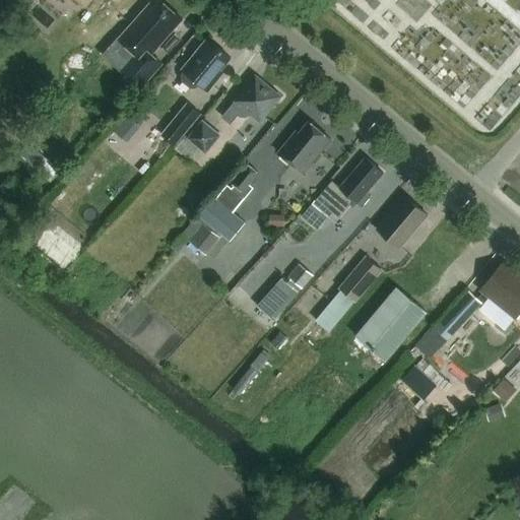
[(183,18),(161,0),(153,0),(120,39),(137,54),(123,70),(142,87),(163,63),(152,54),(183,18)]
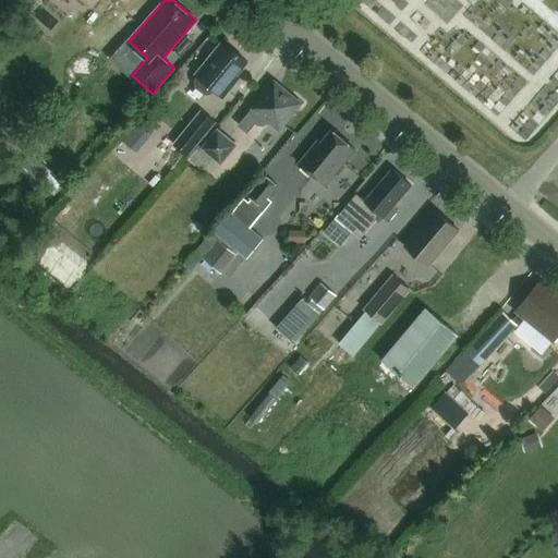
[(237,51),(223,41),(196,74),(198,76),(195,80),(196,86),(206,94),(211,93),(215,89),(225,97),(241,79),(238,75),(250,62),(240,55),(241,53),(237,50),(237,51)]
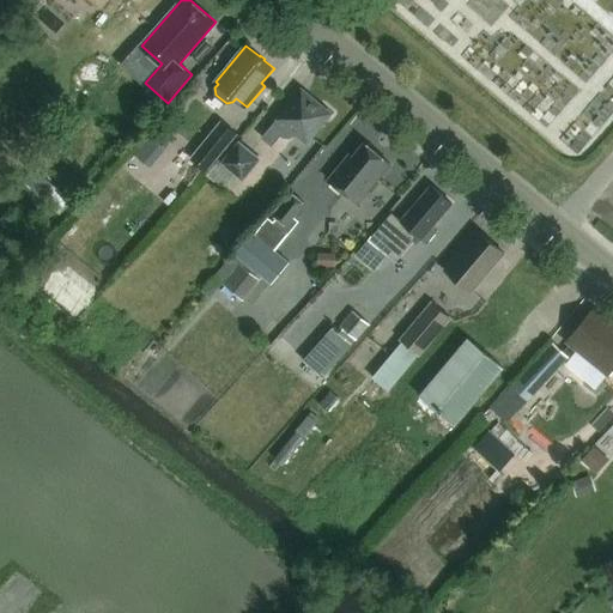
[(303,91),(265,137),(273,144),(281,134),(284,137),(290,138),(296,135),(297,133),(308,141),(331,114),(303,91)]
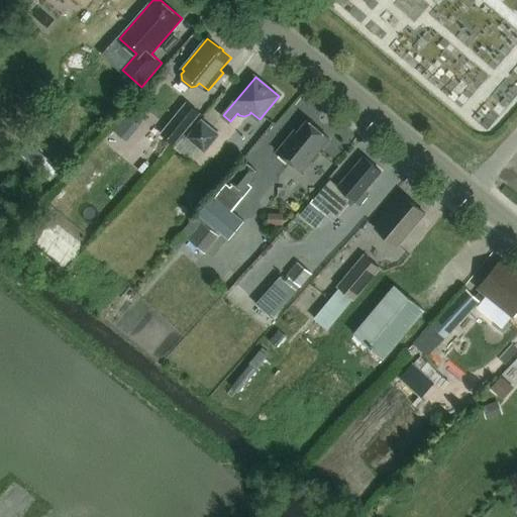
[(174,146),(202,115),(189,103),(161,134),(174,146)]
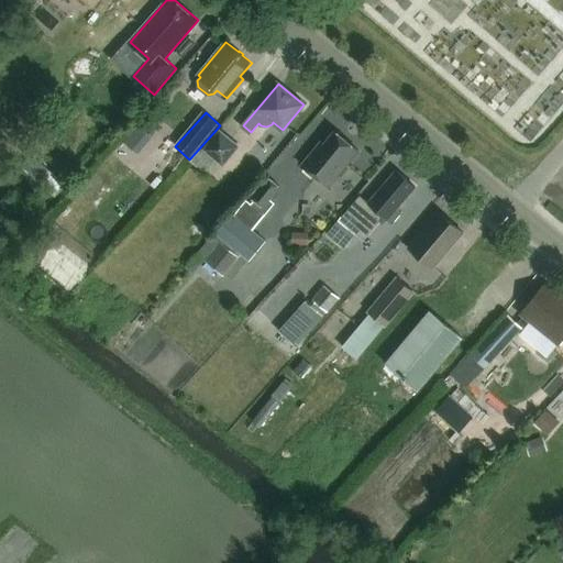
[(224,166),(241,146),(221,130),(205,150),(224,166)]
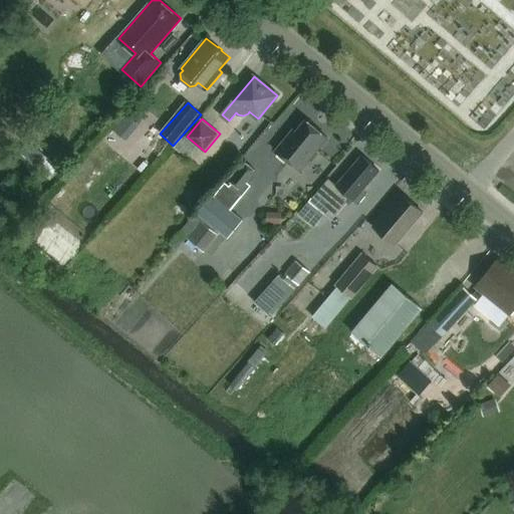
[(293,130),(276,151),(301,171),(309,160),(312,161),(318,154),(317,151),(328,138),(306,119),(296,132),(293,130)]
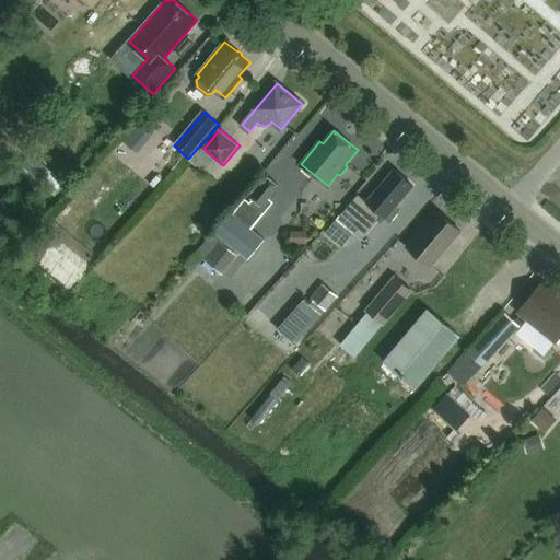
[(67,184),(50,170),(41,181),(56,195),(67,184)]
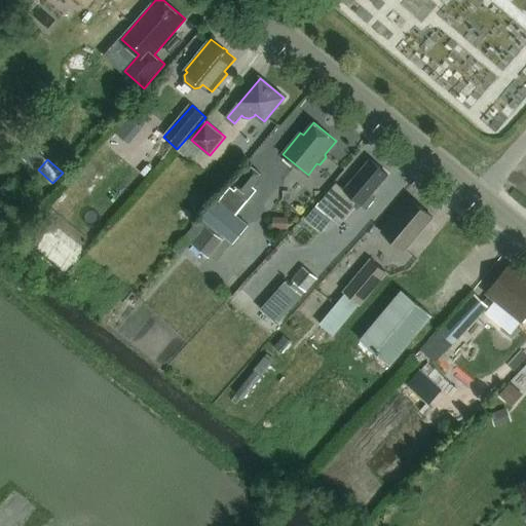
[(372,195),(389,175),(371,159),(345,190),(336,182),(317,204),(340,224),(360,201),(368,209),(377,199),(372,195)]
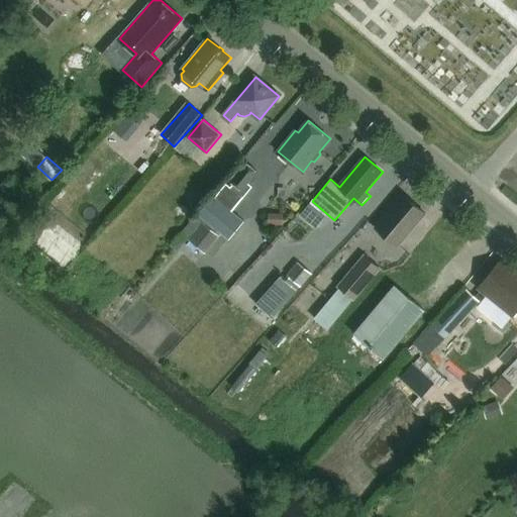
[(243,192),(259,174),(245,164),(230,182),(243,192)]
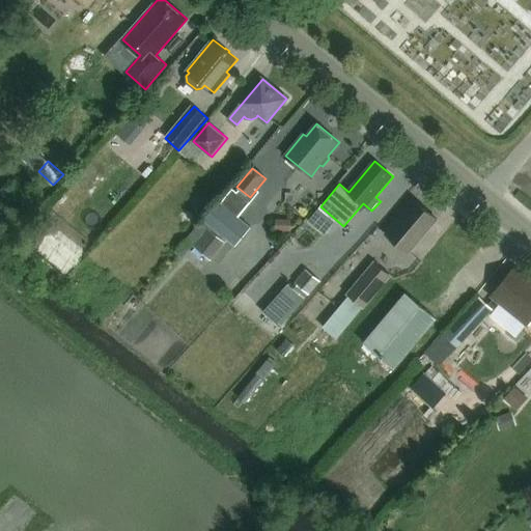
[(252,226),(240,216),(250,201),(233,188),(222,202),(219,199),(203,219),(236,246),(252,226)]
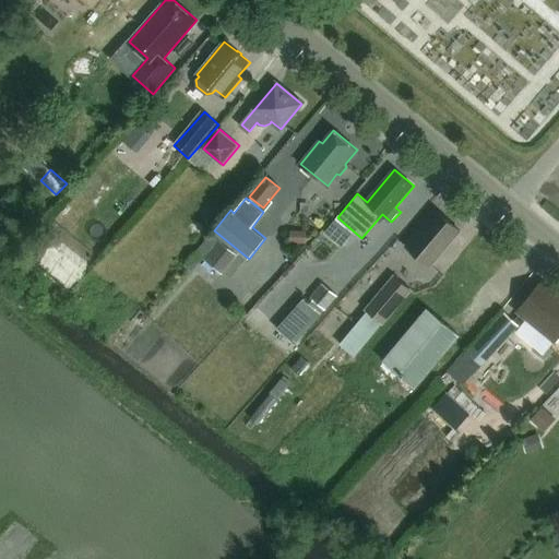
[(436,211),(406,246),(430,266),(460,232),(436,211)]
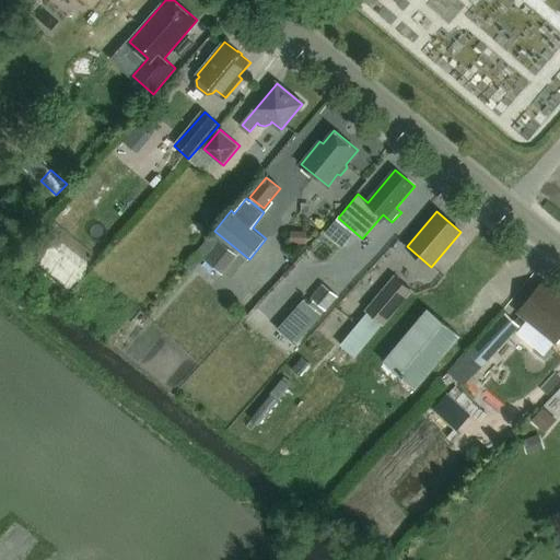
[(238,255),(220,241),(205,258),(224,275),(238,255)]
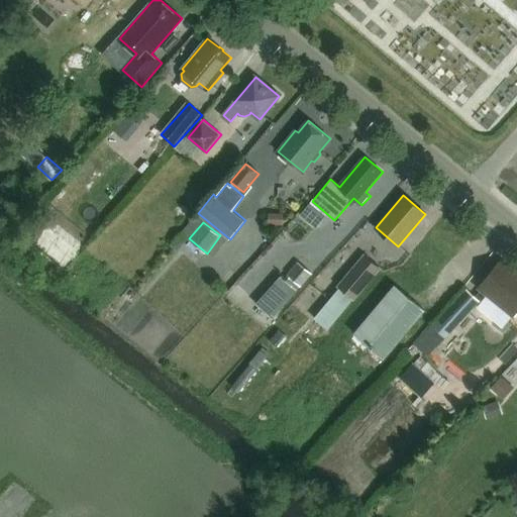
[(328,329),(353,300),(381,269),(365,254),(337,286),(339,289),(314,317),(328,329)]
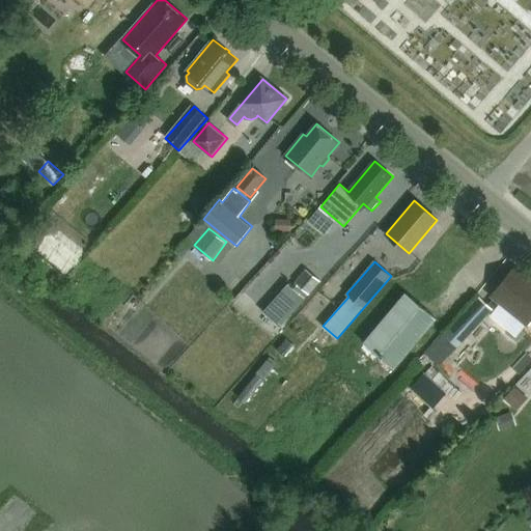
[(527,322),(530,316),(530,282),(515,270),(494,295),(527,322)]
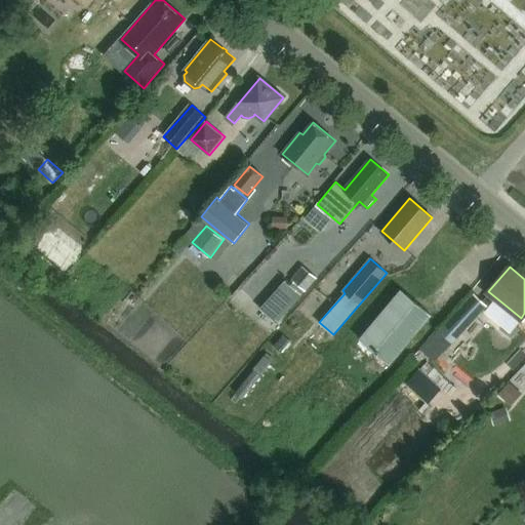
[(292,280),(307,291),(317,279),(303,268),(292,280)]
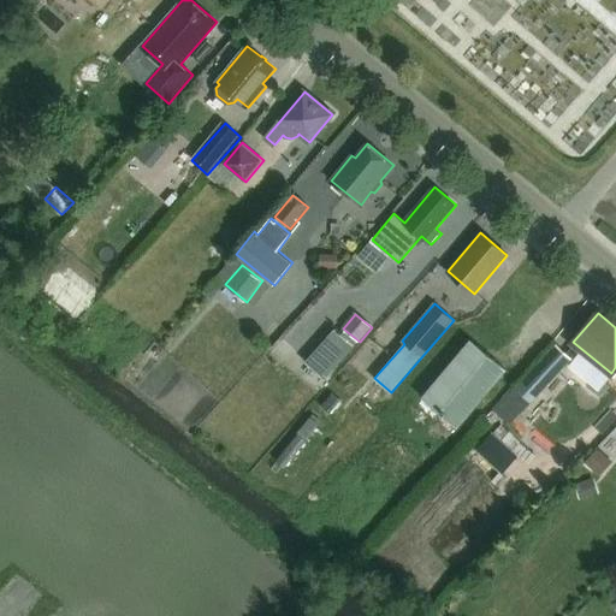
[(335,325),(307,357),(329,377),(356,344),(335,325)]
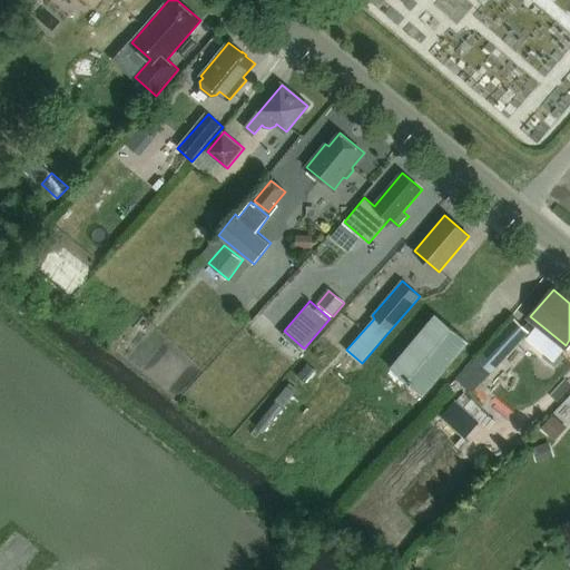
[(422,394),(444,369),(468,341),(435,314),(391,367),(422,394)]
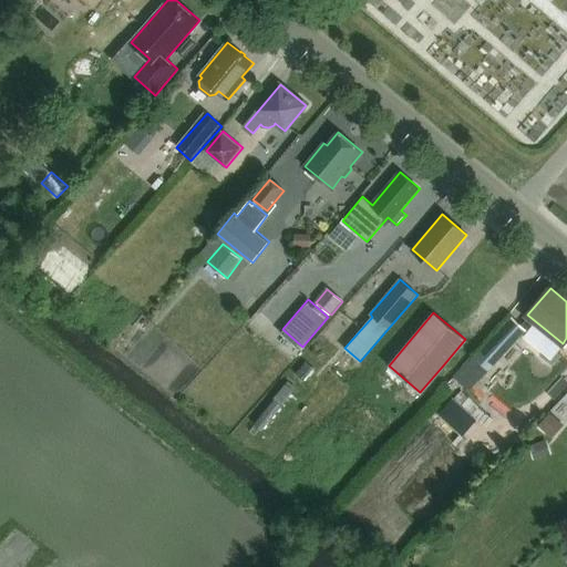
[(470,390),(526,329),(512,316),(475,357),(472,354),(453,374),(470,390)]
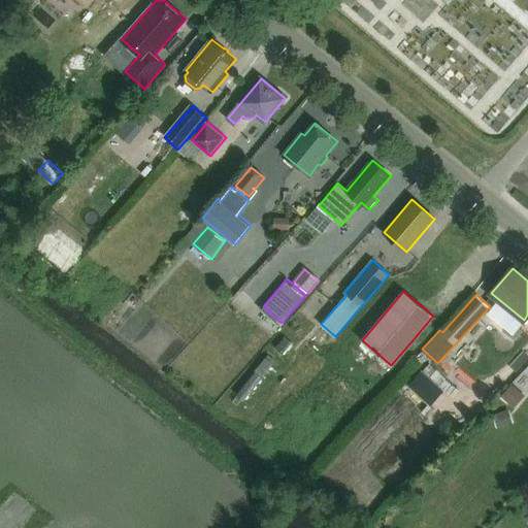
[(263,377),(256,371),(237,394),(244,400),(263,377)]
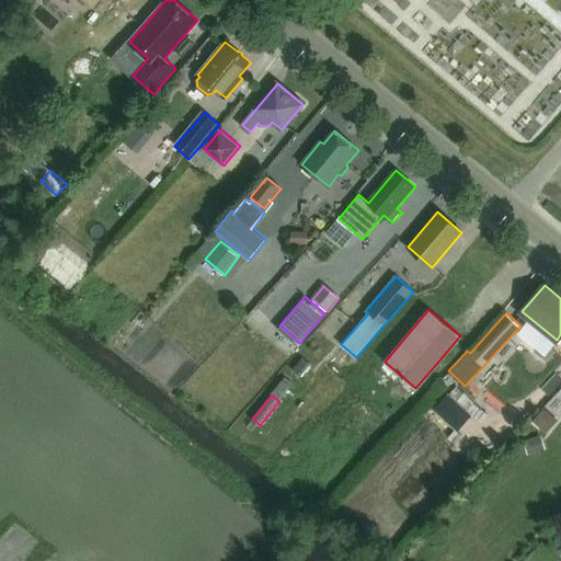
[(542,430),(553,418),(545,409),(534,422),(542,430)]
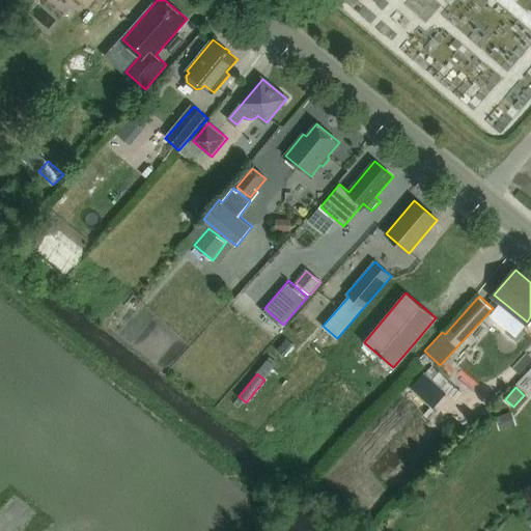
[(512,426),(508,415),(497,418),(501,430),(512,426)]
